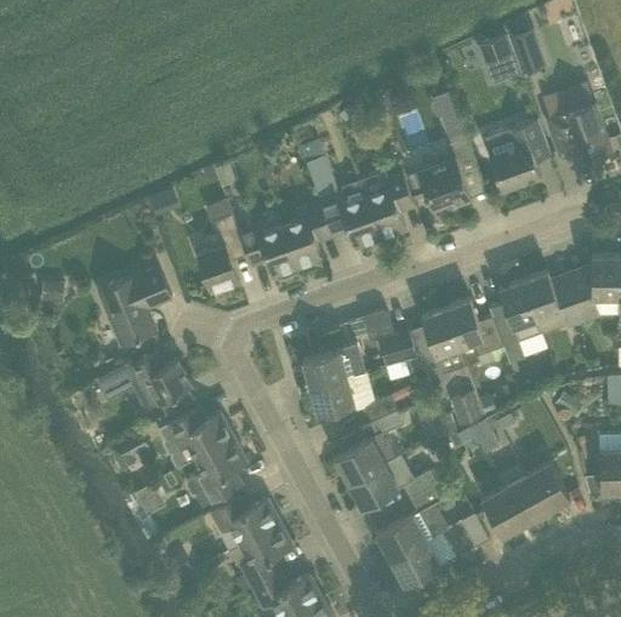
[(542,66),(530,30),(507,38),(513,53),(519,74),(542,66)]
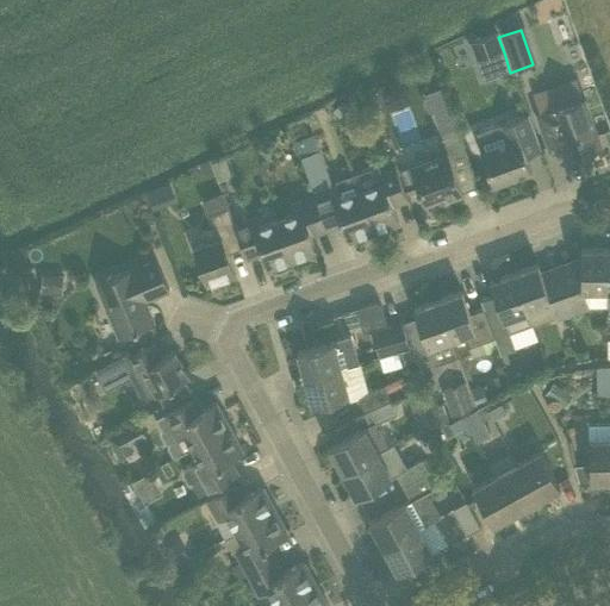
[(471,43),(477,62),(504,52),(497,33),(471,43)]
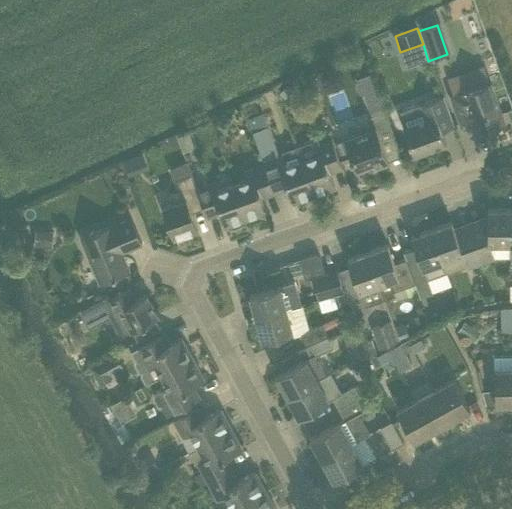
[(311,84),(322,92),(330,82),(319,73),(311,84)]
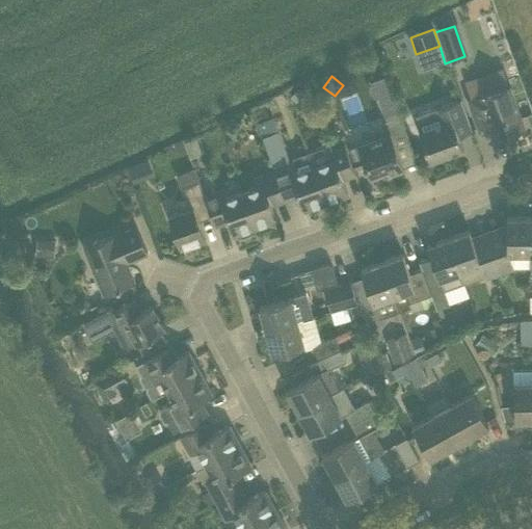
[(501,136),(501,138),(524,130),(509,88),(482,98),(481,95),(467,100),(479,135),(493,130),(494,135),(496,134),(501,136)]
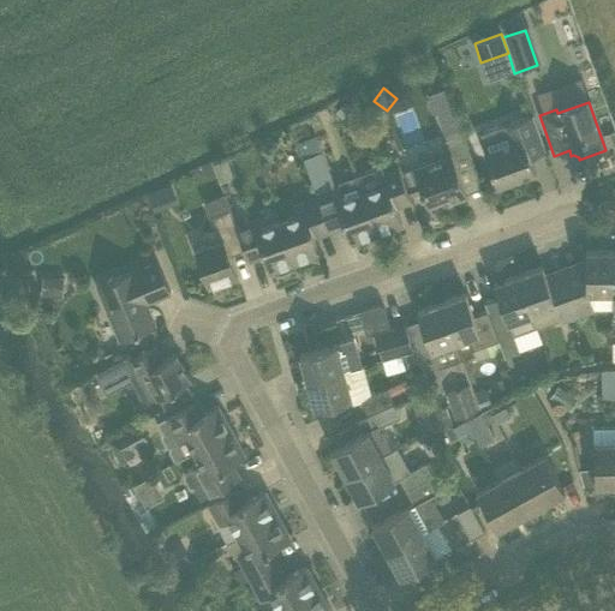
[(334,114),(340,121),(352,111),(346,103),(334,114)]
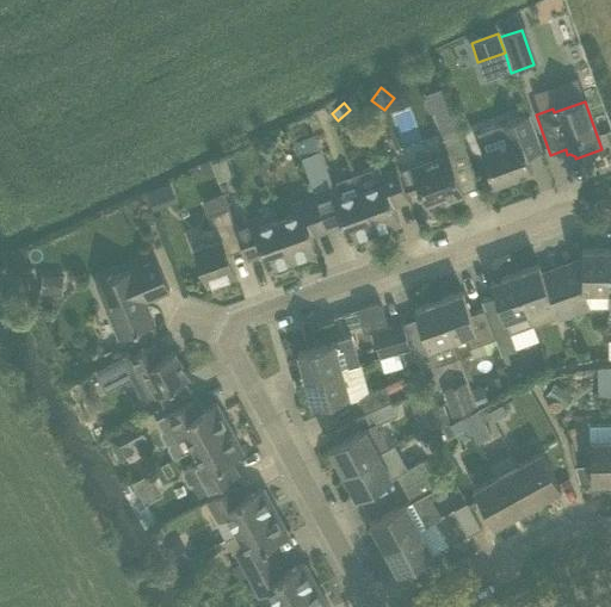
[(328,109),(320,112),(321,117),(327,119),(331,117),(328,109)]
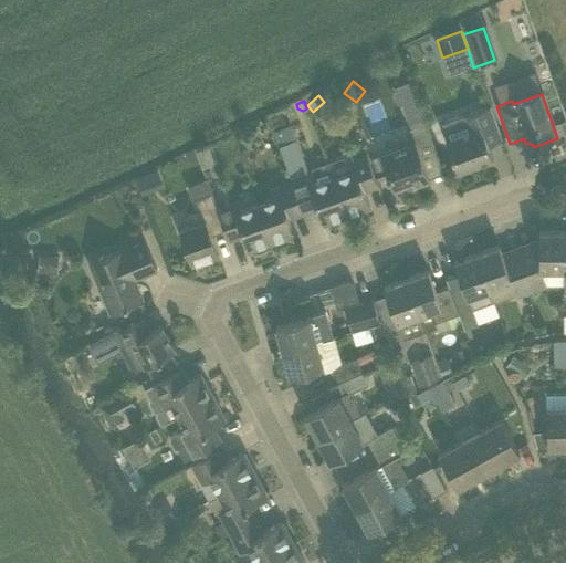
[(417,101),(401,106),(407,122),(412,135),(428,129),(422,116),(417,101)]
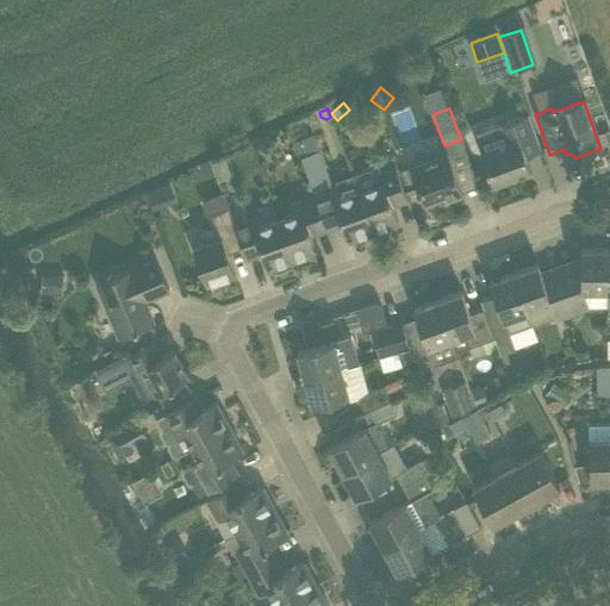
[(474,136),(493,187),(531,174),(526,158),(542,152),(528,117),(474,136)]
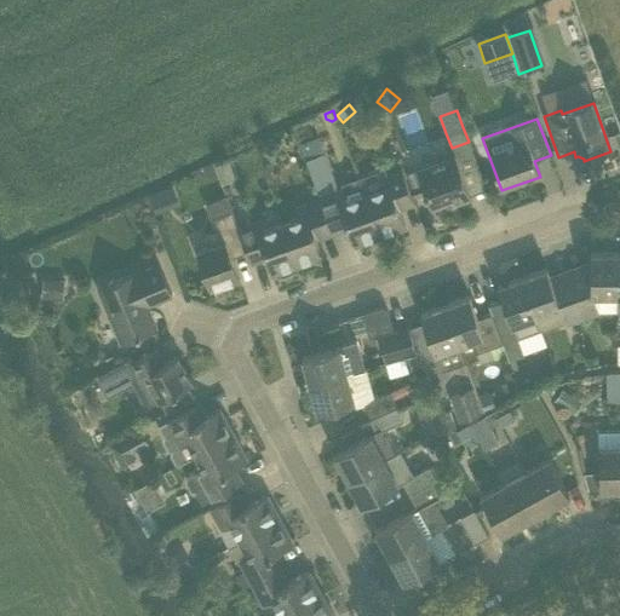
[(303,154),(317,196),(337,189),(325,156),(323,156),(320,148),(303,154)]
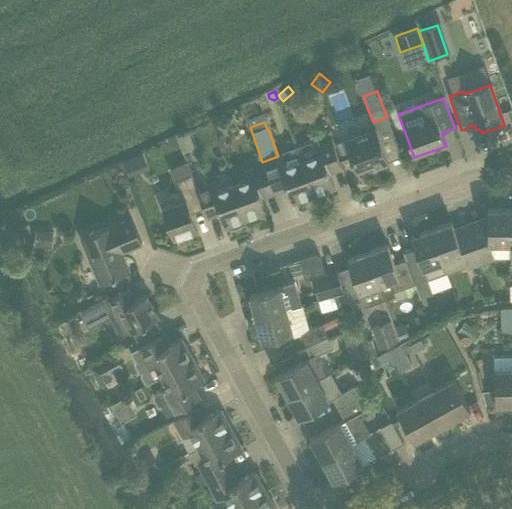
[(376,131),(345,142),(349,155),(356,174),(372,168),(373,172),(389,166),(381,144),(376,131)]
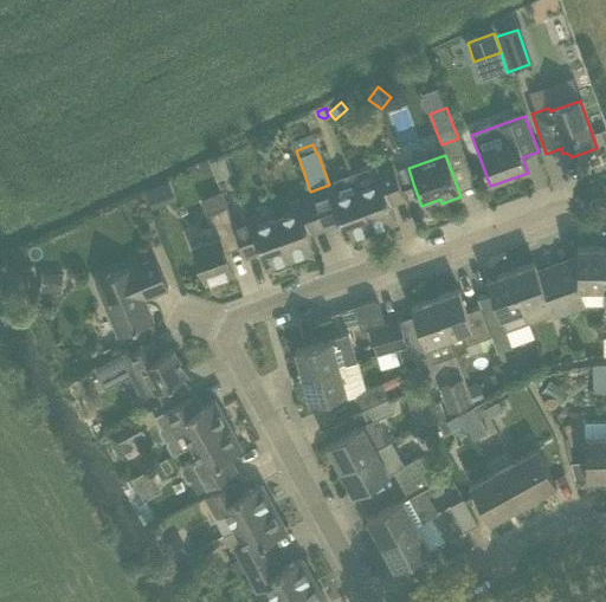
[(224,160),(210,164),(216,181),(230,176),(224,160)]
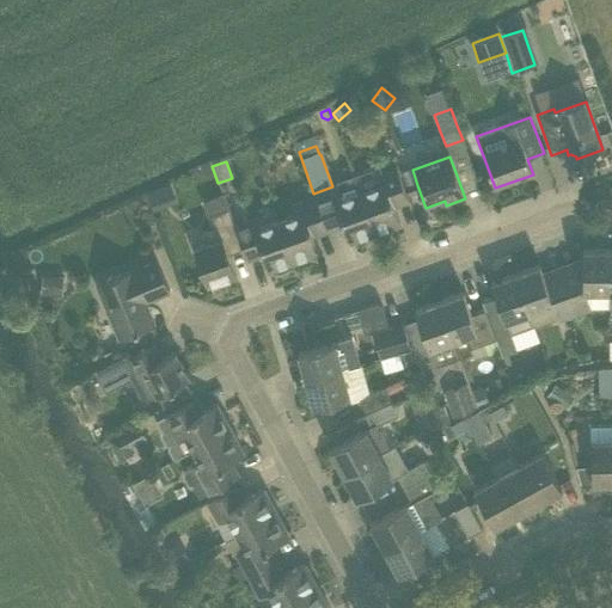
[(354,178),(375,237),(401,227),(395,209),(409,203),(397,170),(381,174),(379,169),(354,178)]
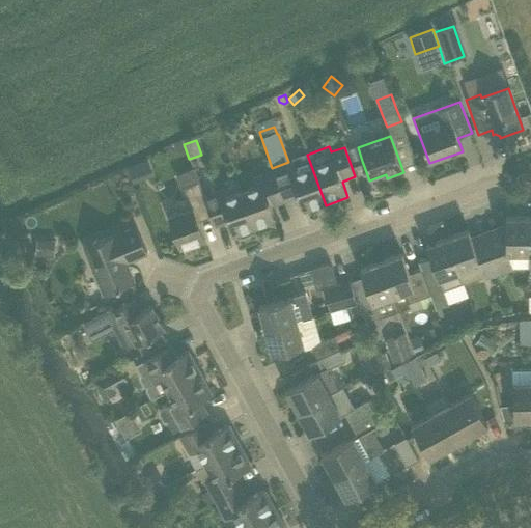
[(298,197),(303,213),(326,205),(307,155),(306,155),(311,168),(297,173),(294,165),(274,172),(284,202),(298,197)]
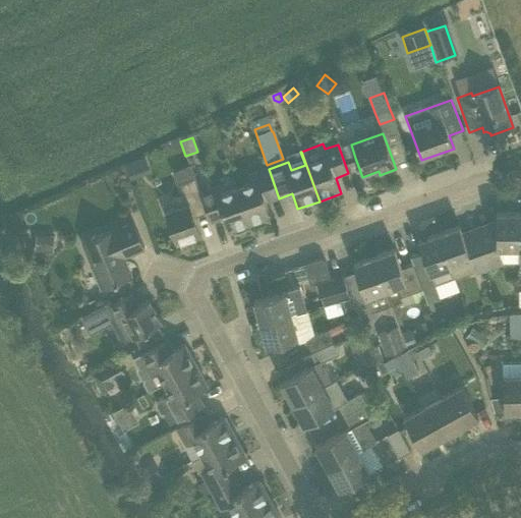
[(190,167),(173,173),(178,185),(194,180),(190,167)]
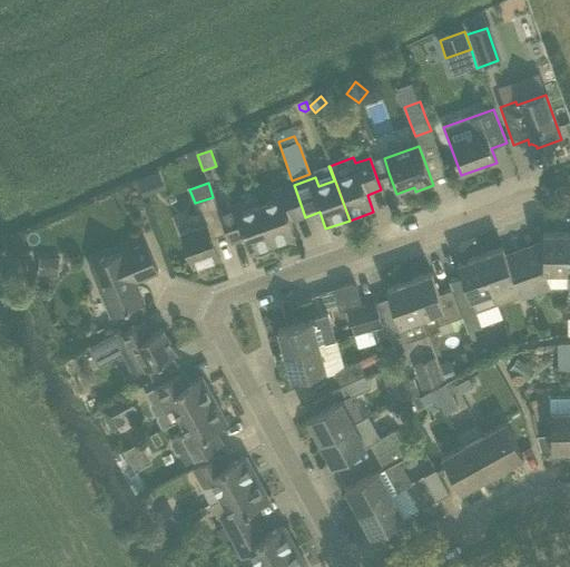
[(259,208),(274,247),(297,238),(292,222),(305,217),(294,185),(273,193),(276,202),(259,208)]
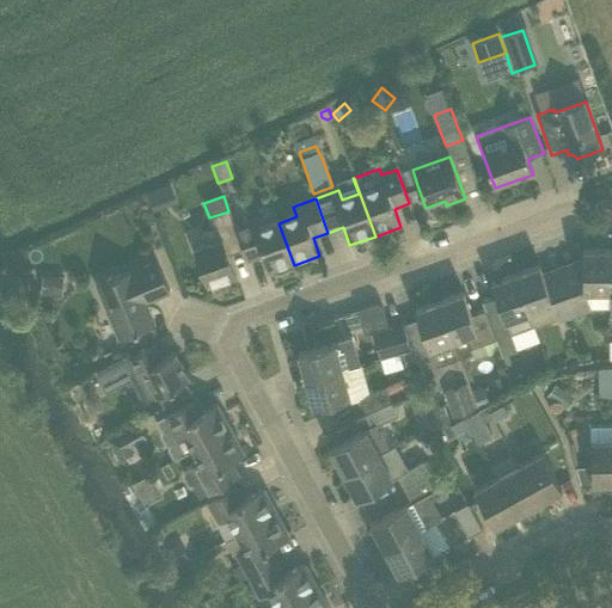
[(207,246),(194,251),(200,266),(207,289),(237,278),(228,257),(243,251),(236,228),(228,212),(209,217),(213,228),(202,232),(207,246)]
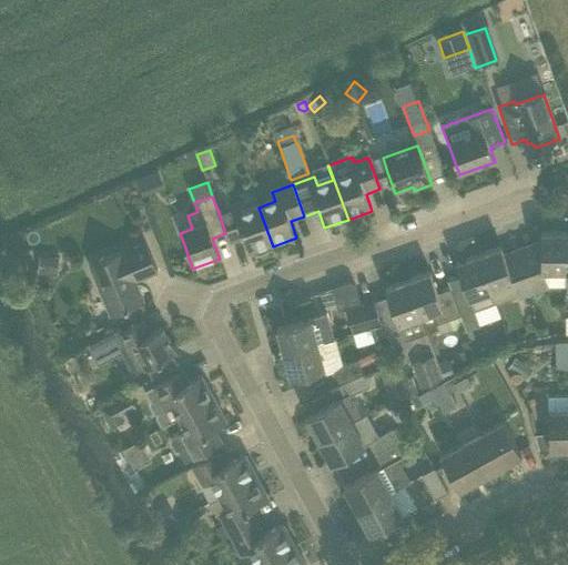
[(243,239),(249,255),(273,246),(259,208),(243,213),(240,204),(219,212),(225,233),(230,243),(243,239)]
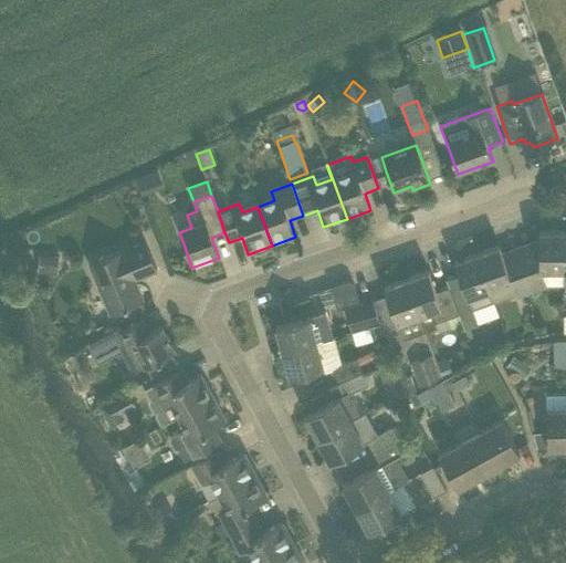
[(521,254),(527,294),(546,287),(564,287),(563,233),(540,233),(540,248),(521,254)]
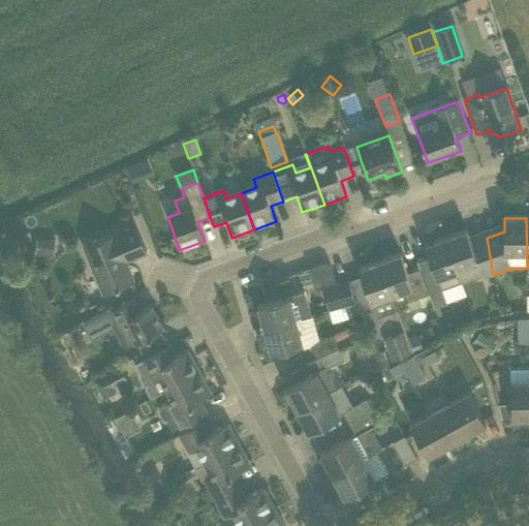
[(84,247),(104,295),(133,282),(125,263),(147,253),(135,228),(117,236),(116,234),(84,247)]
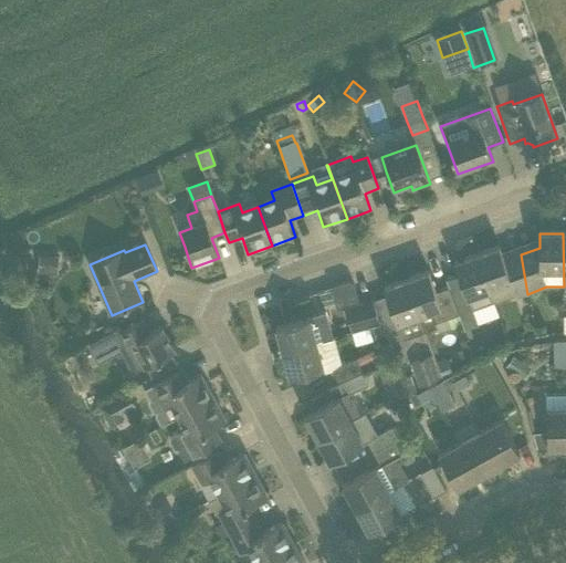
[(511,284),(515,299),(527,294),(521,254),(504,260),(500,248),(477,256),(490,292),(511,284)]
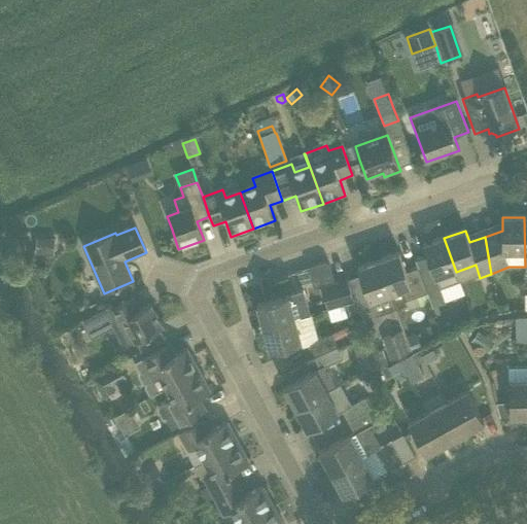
[(427,294),(431,308),(445,303),(441,290),(460,283),(456,272),(444,238),(423,245),(427,257),(416,262),(418,269),(427,294)]
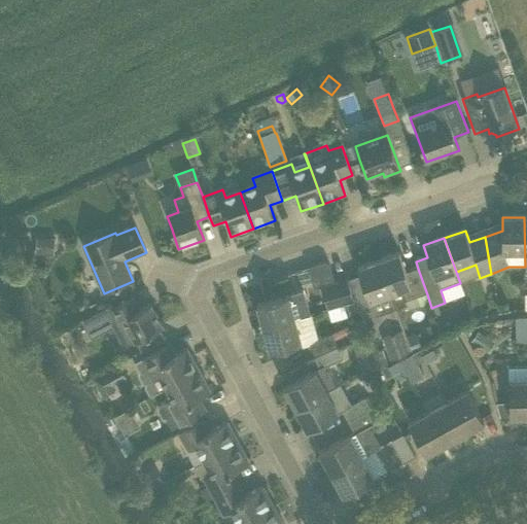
[(35,255),(53,256),(55,240),(37,239),(35,255)]
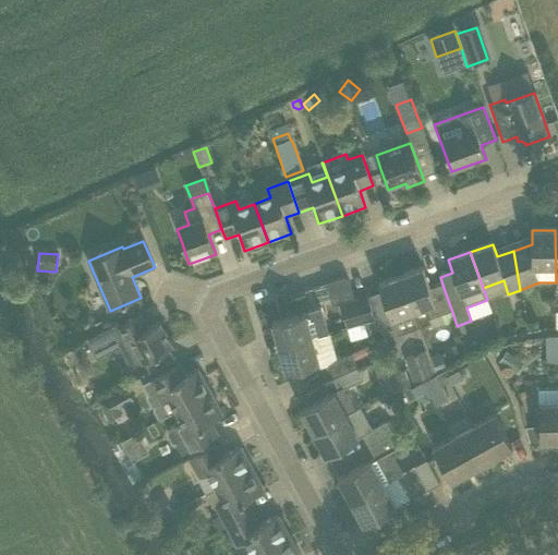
[(425,309),(429,320),(452,312),(443,285),(431,290),(423,269),(400,277),(413,312),(425,309)]
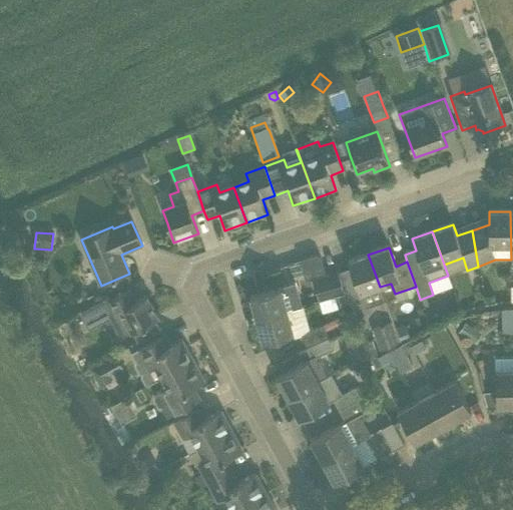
[(360,295),(365,309),(385,302),(380,287),(368,255),(348,262),(352,274),(340,278),(345,296),(347,295),(348,299),(360,295)]
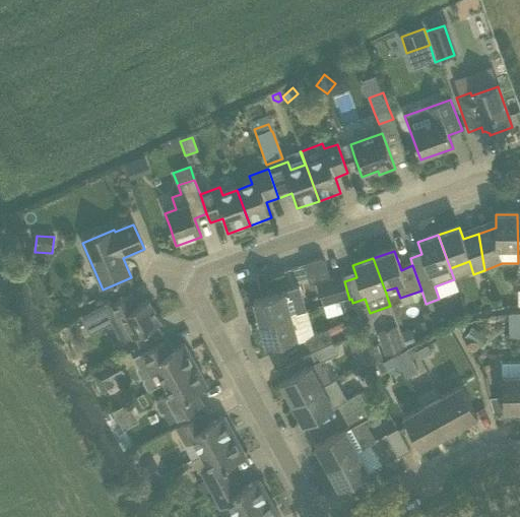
[(317,283),(323,307),(349,300),(344,281),(342,276),(317,283)]
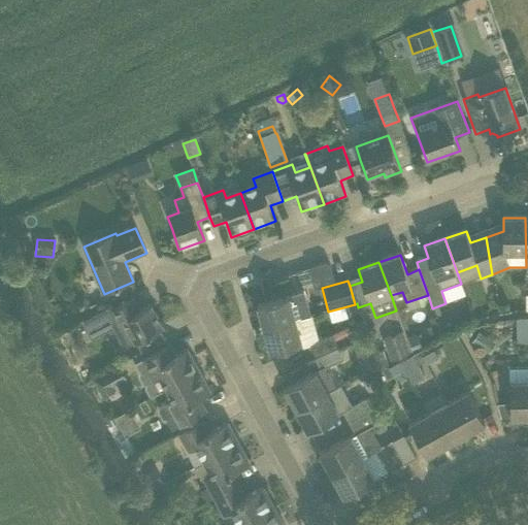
[(257,306),(264,329),(296,321),(310,317),(304,293),(257,306)]
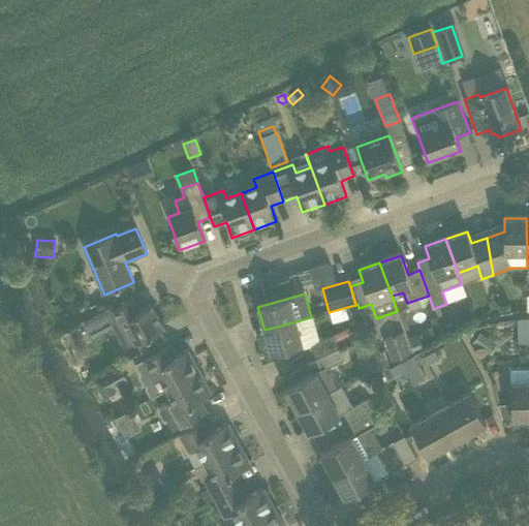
[(109,310),(83,325),(92,341),(113,330),(118,339),(129,332),(135,344),(159,331),(163,329),(151,306),(139,312),(132,301),(111,313),(109,310)]
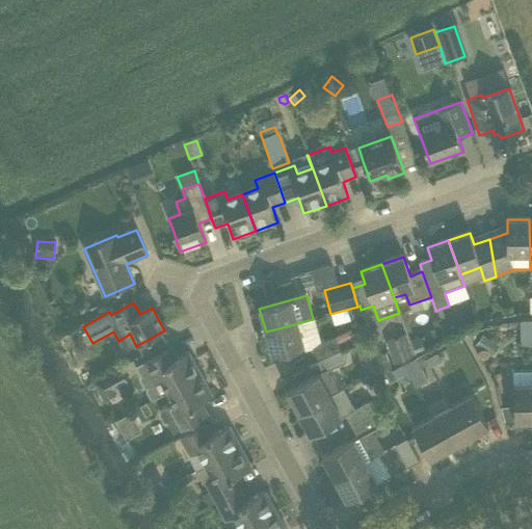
[(298,323),(266,332),(272,356),(304,347),(308,349),(311,349),(316,362),(341,351),(336,338),(320,345),(313,319),(298,323)]
